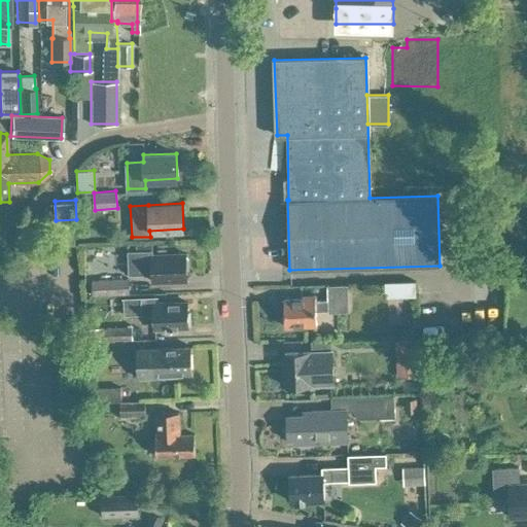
[(152,254),(152,250),(128,251),(128,274),(151,273),(152,281),(186,279),(186,268),(187,266),(187,258),(185,256),(185,253),(152,254)]
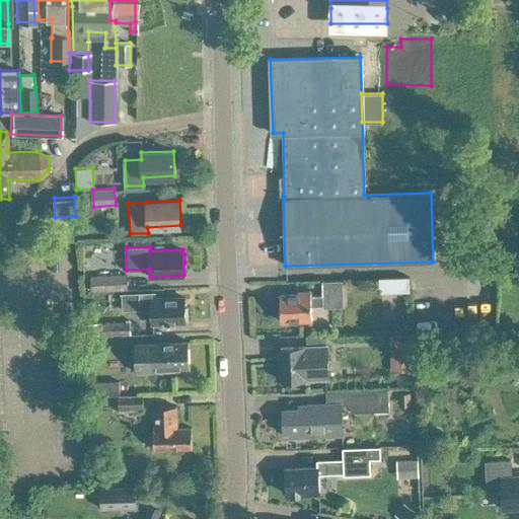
[(90,290),(91,290),(128,289),(127,274),(90,275),(90,290)]
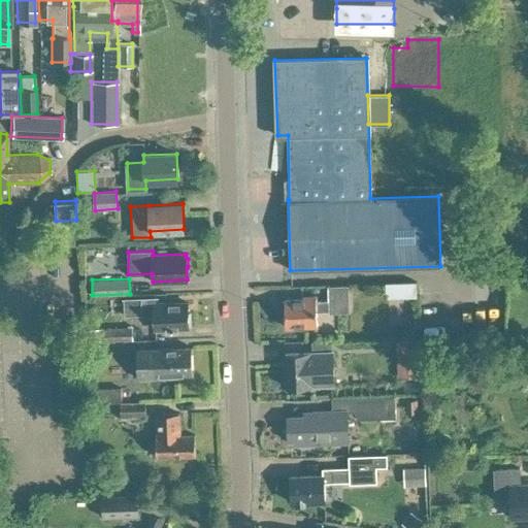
[(422,294),(421,278),(391,279),(391,295),(422,294)]
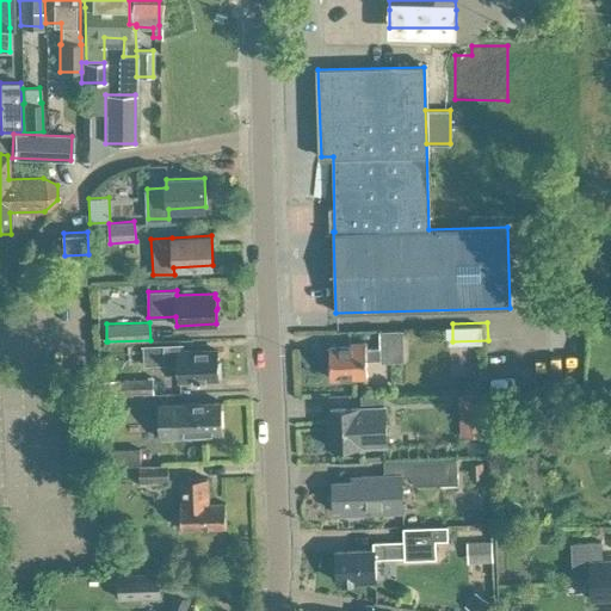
[(402,359),(400,329),(380,331),(380,347),(365,349),(365,343),(351,343),(351,345),(329,346),(331,377),(366,376),(366,360),(402,359)]
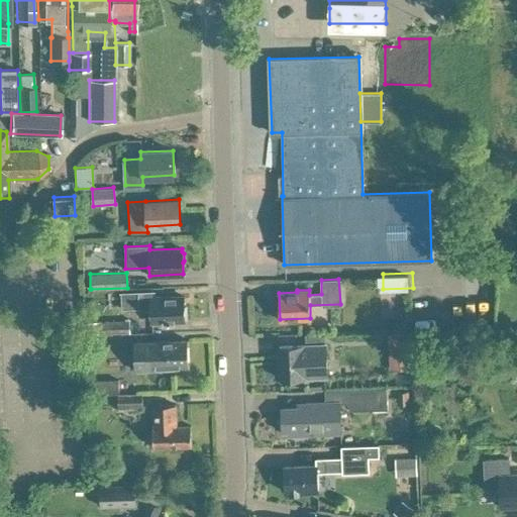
[(167,296),(167,295),(154,295),(154,291),(121,293),(121,307),(143,306),(143,304),(150,304),(150,321),(185,320),(185,318),(187,318),(186,306),(184,306),(184,296),(167,296)]
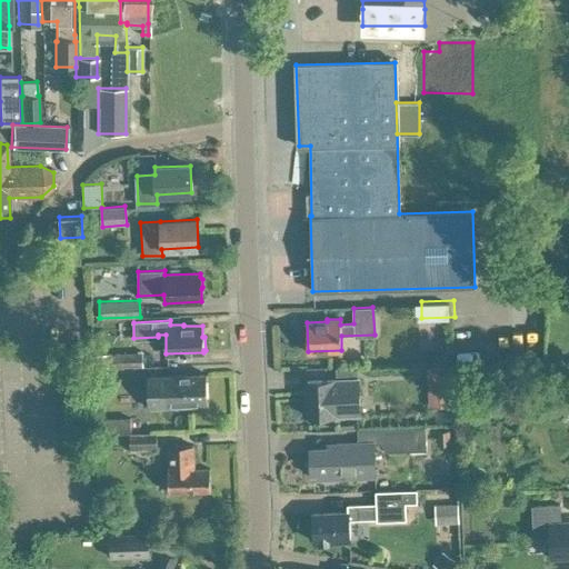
[(142,366),(142,352),(112,352),(112,367),(142,366)]
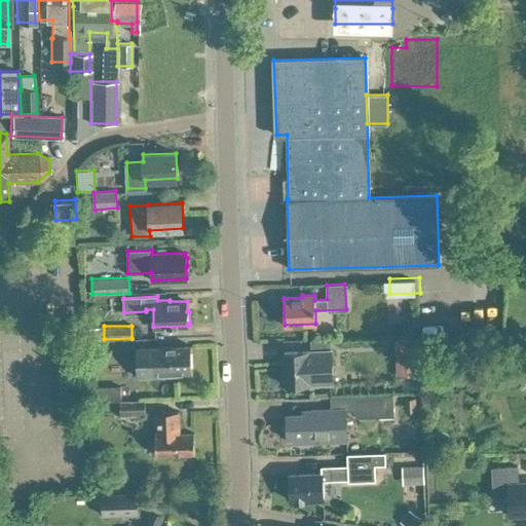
[(414,337),(392,338),(395,375),(416,374),(414,337)]
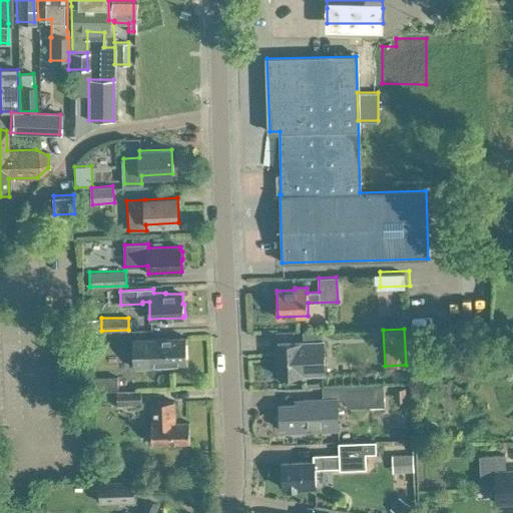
[(132,368),(148,367),(170,366),(170,363),(186,362),(185,337),(131,339),(132,368)]
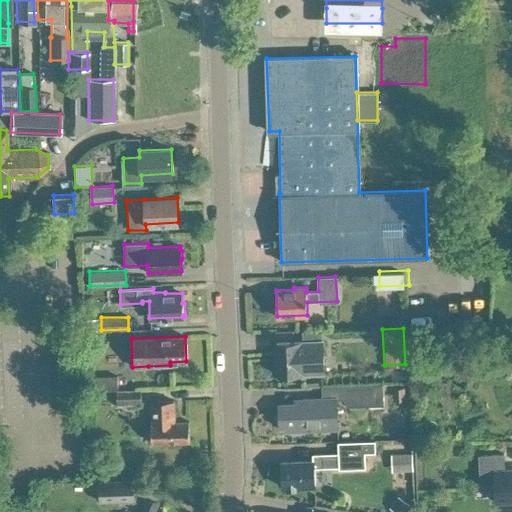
[(277,374),(304,373),(324,372),(322,340),(302,341),(276,342),(277,374)]
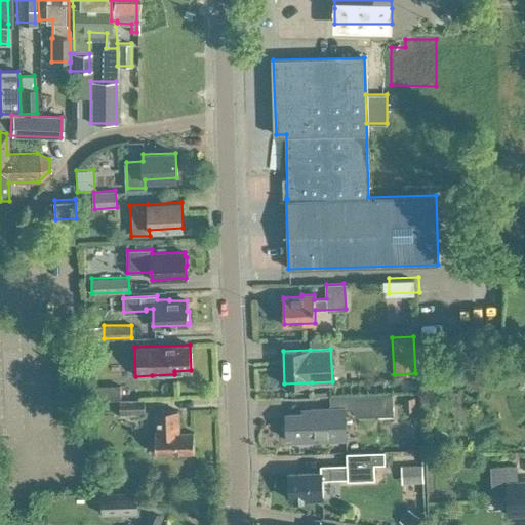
[(120,400),(121,400),(120,386),(91,386),(91,400),(120,400)]
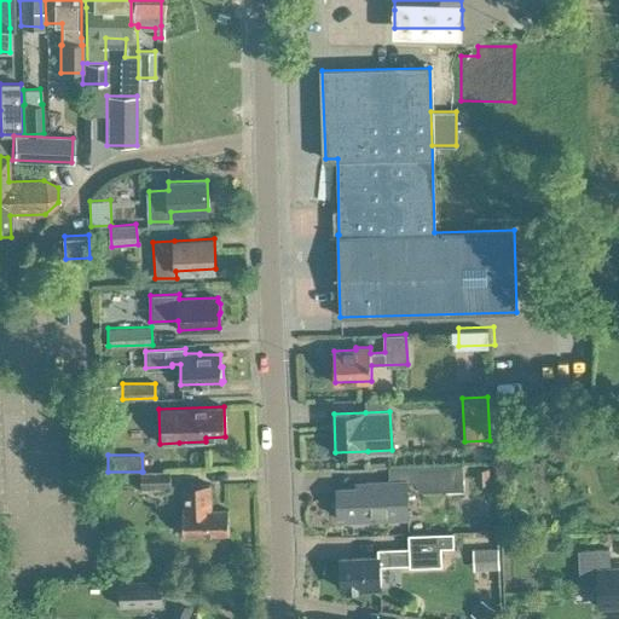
[(463,489),(463,464),(420,466),(420,464),(388,466),(389,480),(370,481),(370,486),(337,487),(339,516),(386,515),(386,520),(408,519),(406,482),(415,481),(421,491),(463,489)]
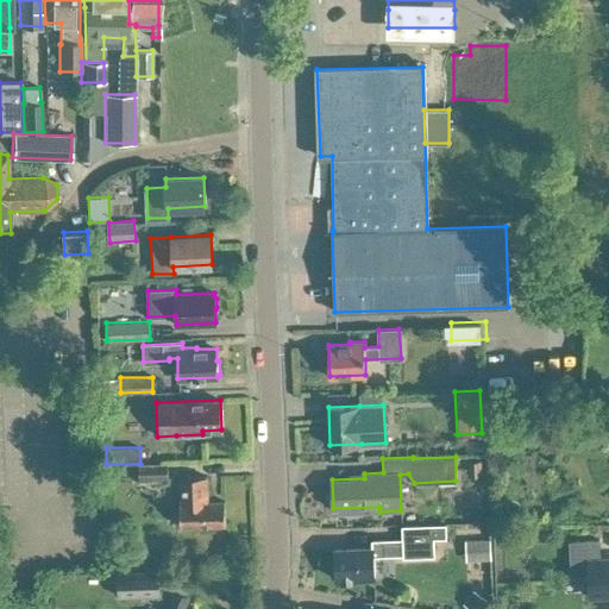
[(470,462),(470,477),(483,477),(483,462),(470,462)]
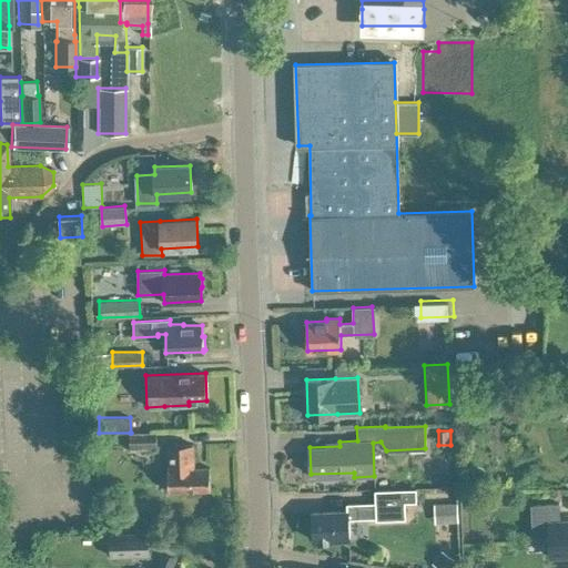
[(131,433),(130,433),(130,449),(158,448),(156,432),(131,433)]
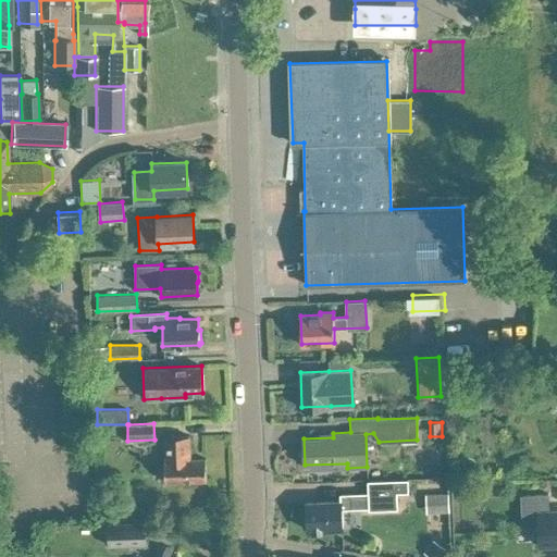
[(190,458),(189,435),(164,436),(164,455),(165,481),(206,480),(206,458),(190,458)]
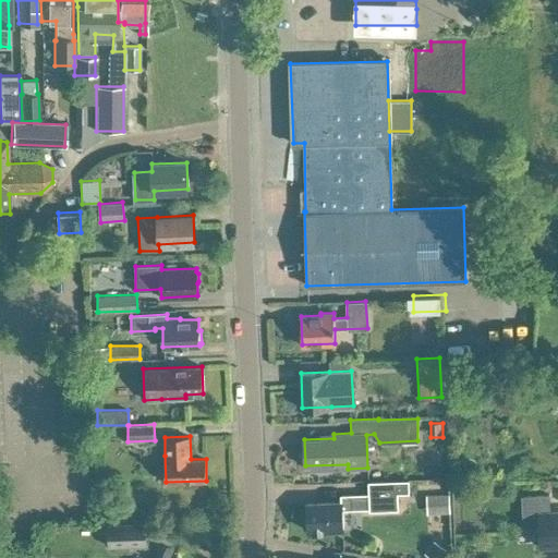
[(397,509),(397,493),(409,492),(408,480),(368,481),(368,493),(340,494),(341,501),(306,502),(307,530),(343,529),(342,509),(370,508),(370,510),(397,509)]
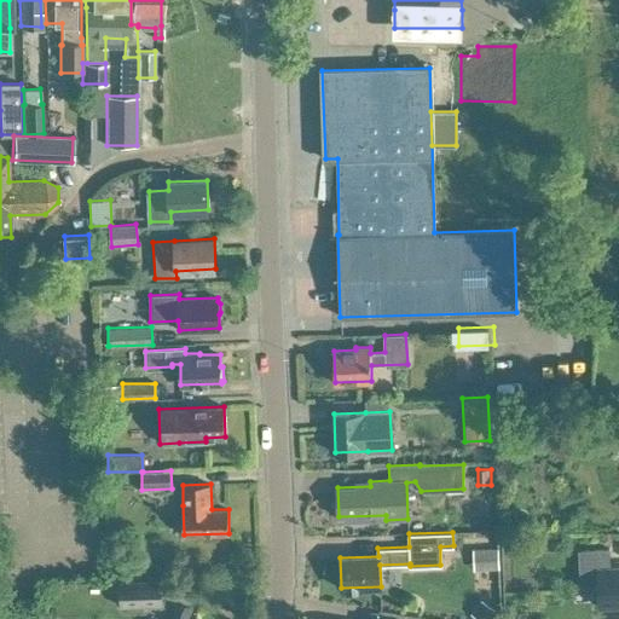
[(479,566),(503,565),(503,544),(479,545),(479,566)]
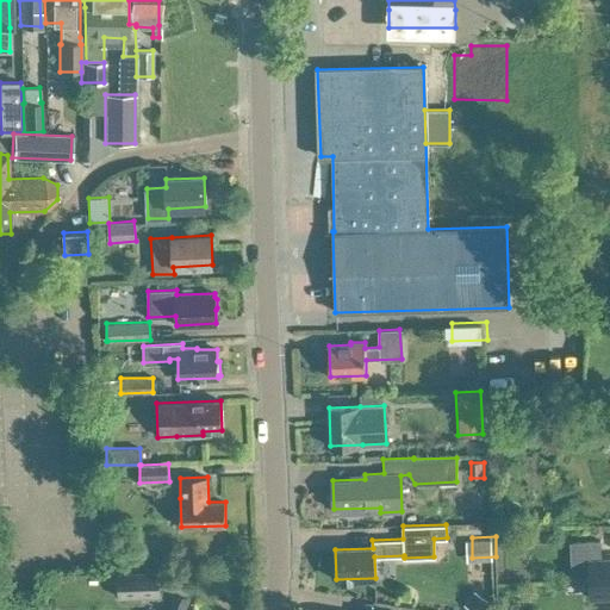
[(609,558),(602,559),(601,540),(570,541),(572,576),(590,574),(591,598),(609,596),(609,558)]
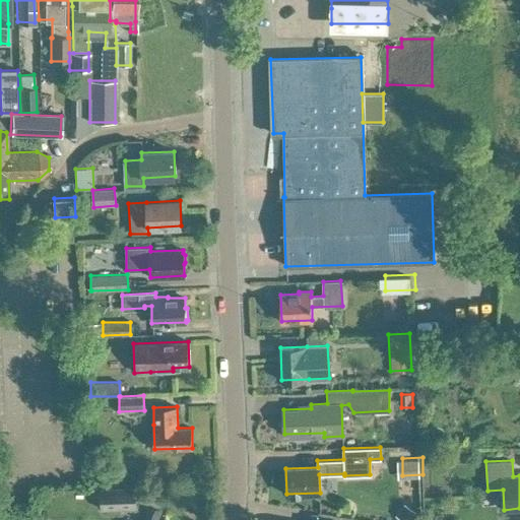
[(101,509),(137,508),(136,486),(101,488),(101,509)]
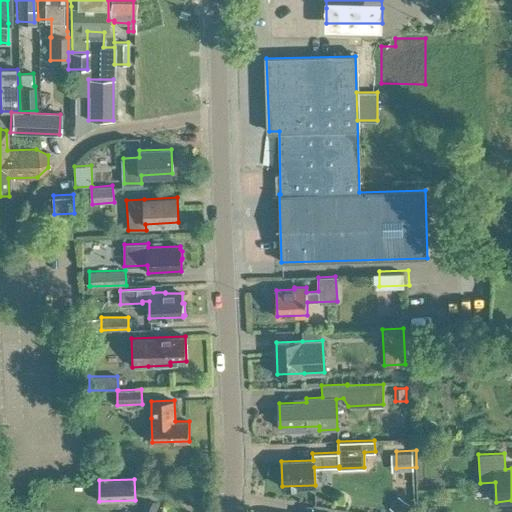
[(389,508),(395,511),(403,511),(410,503),(398,495),(389,508)]
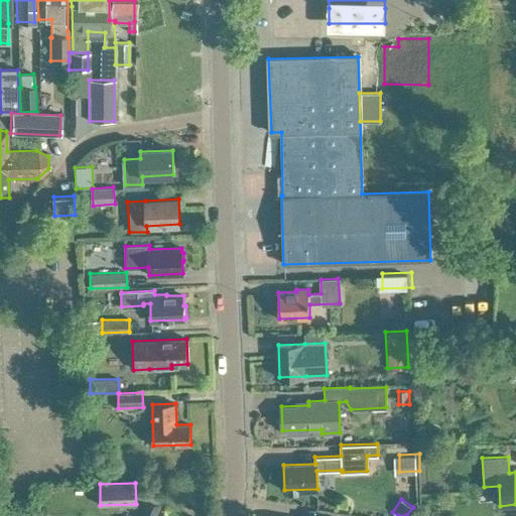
[(154,515),(160,505),(149,500),(141,515),(154,515)]
